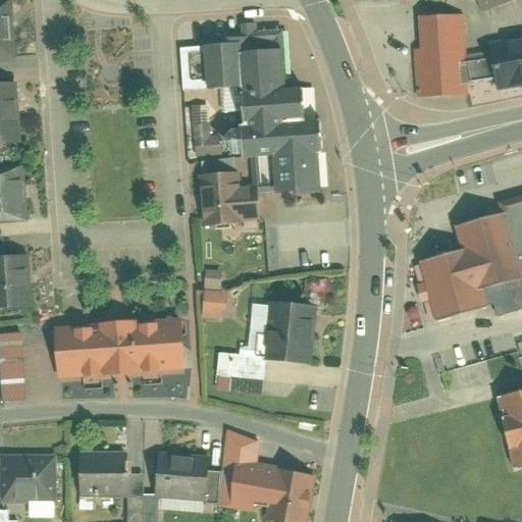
[(480,0),(484,11),(514,0),(480,0)]
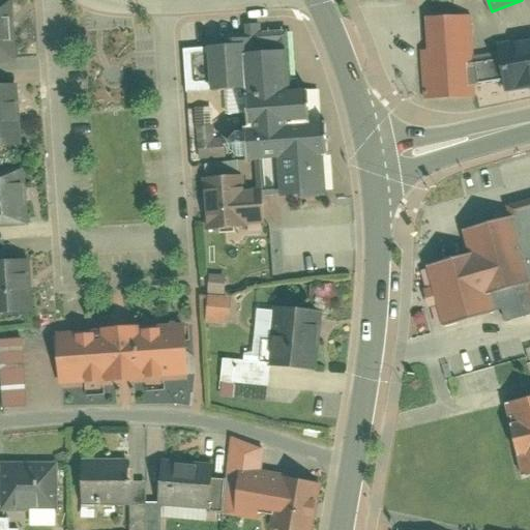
[(11,1),(0,1),(0,61),(13,61),(11,1)]
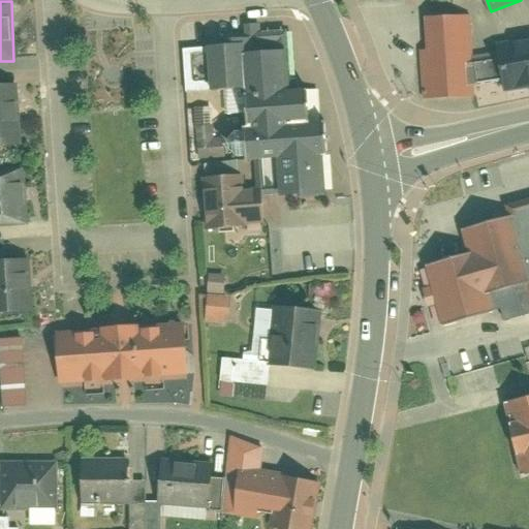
[(435,19),(423,20),(426,49),(417,49),(422,96),(470,93),(468,76),(495,73),(496,86),(528,83),(528,38),(492,42),(493,52),(472,54),(469,16),(435,19)]
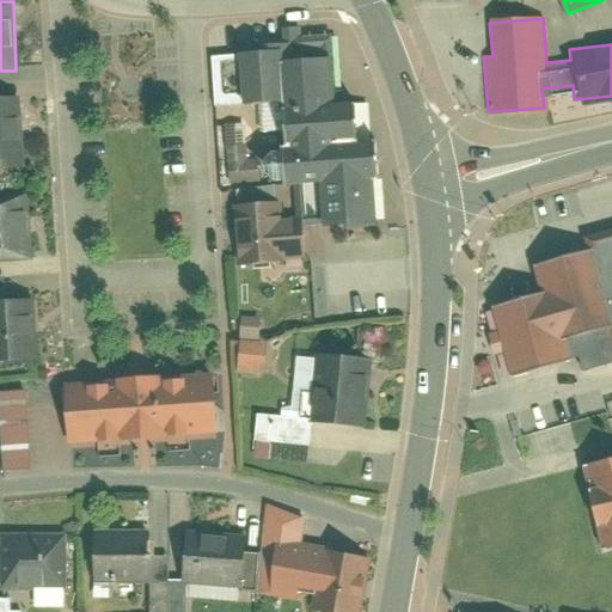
[(340,92),(336,36),(288,38),(288,41),(268,42),(268,47),(248,48),(250,104),(282,102),(283,145),(300,145),(300,151),(293,151),(294,184),(317,183),(319,228),(374,226),(372,179),(387,178),(385,140),(372,141),(369,102),(354,103),(353,91),(340,92)]
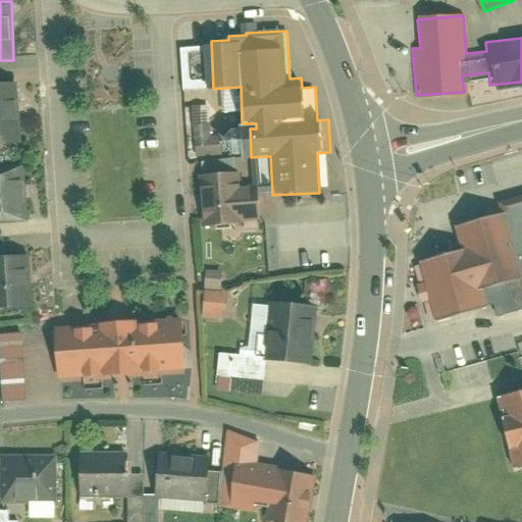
[(16,81),(0,81),(0,145),(19,145),(16,81)]
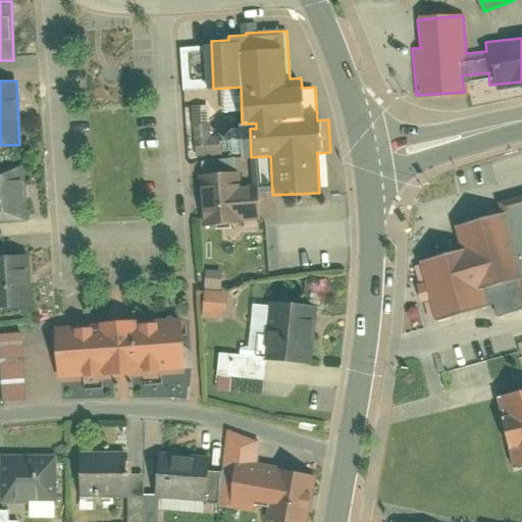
[(20,165),(0,165),(0,223),(22,223),(20,165)]
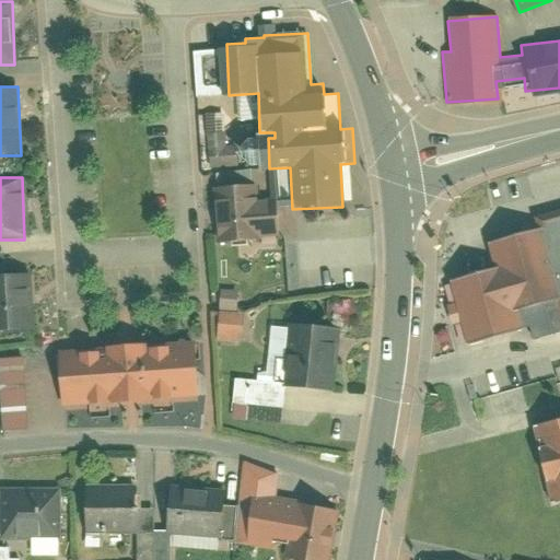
[(254,181),(211,184),(216,247),(257,244),(257,234),(275,233),(272,193),(254,194),(254,181)]
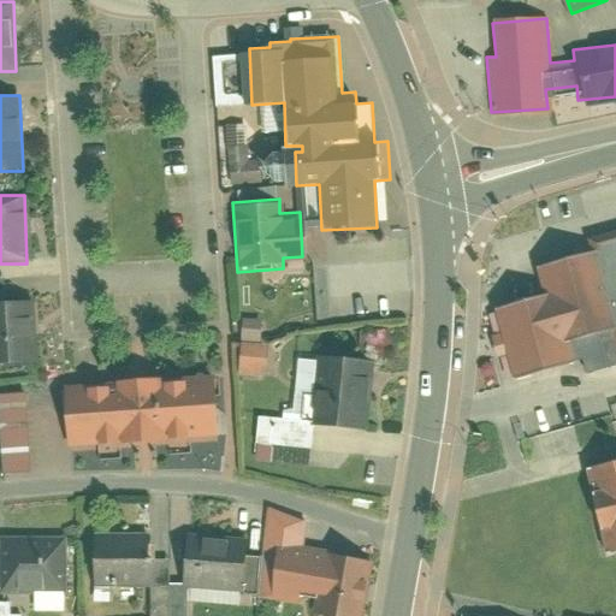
[(548,298),(501,311),(507,335),(497,337),(501,354),(511,351),(519,381),(578,366),(570,341),(580,338),(581,342),(615,332),(615,234),(592,241),(596,253),(539,267),(548,298)]
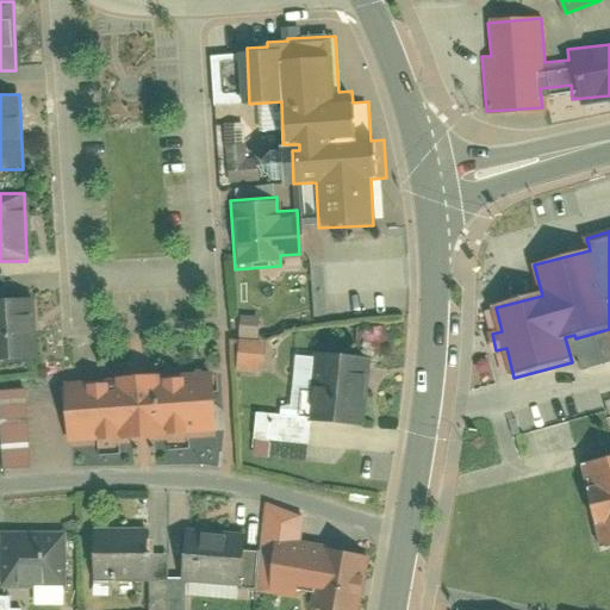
[(29,297),(0,297),(0,363),(32,362),(29,297)]
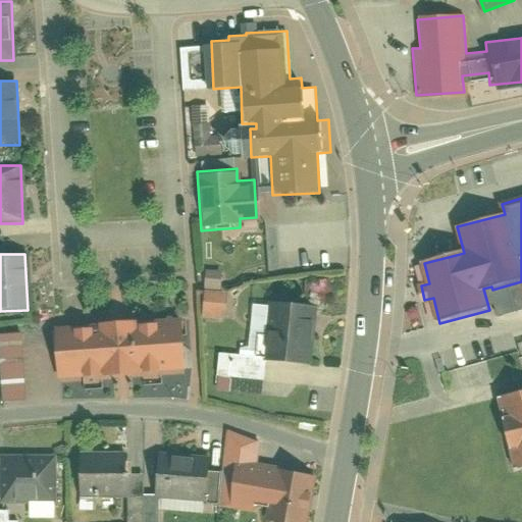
[(213,272),(213,289),(228,289),(228,272),(213,272)]
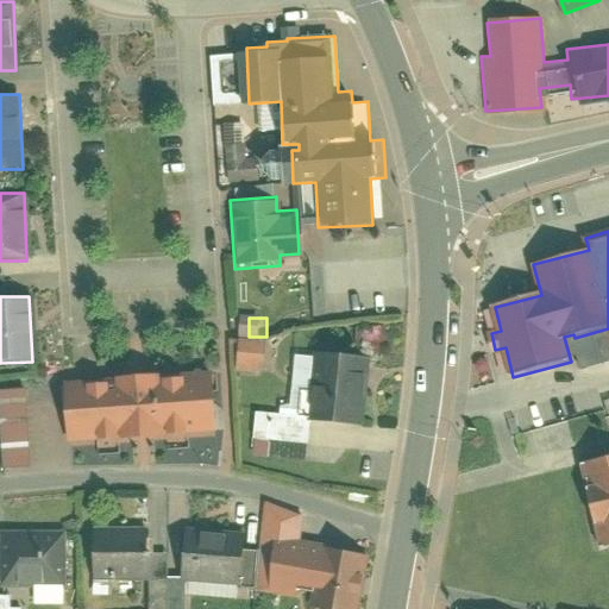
[(275,372),(275,339),(248,339),(248,372),(275,372)]
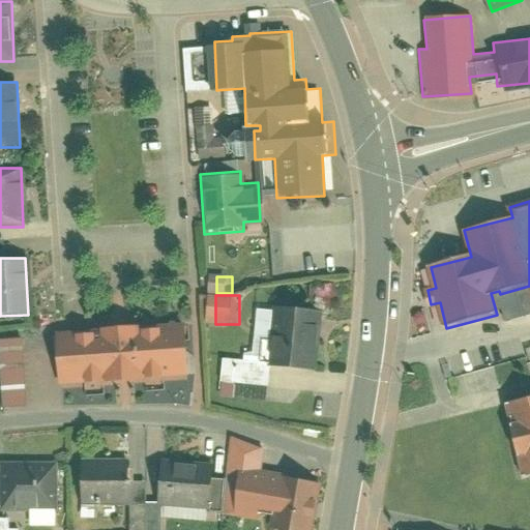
[(320,303),(270,299),(265,365),(315,370),(320,303)]
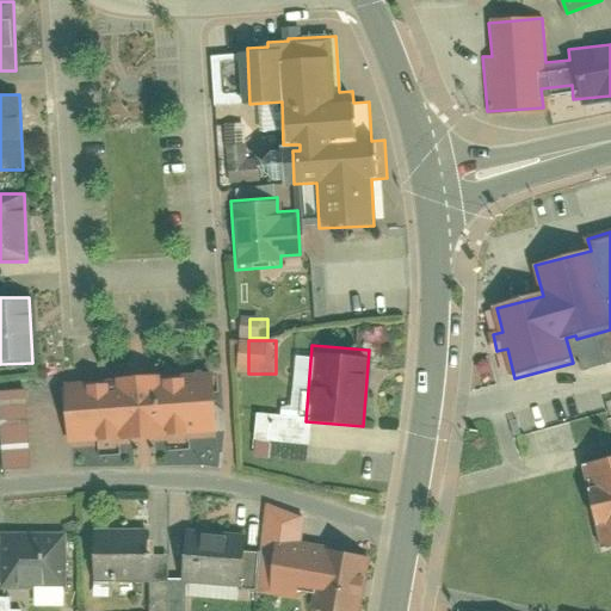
[(211,368),(57,378),(62,443),(216,432),(211,368)]
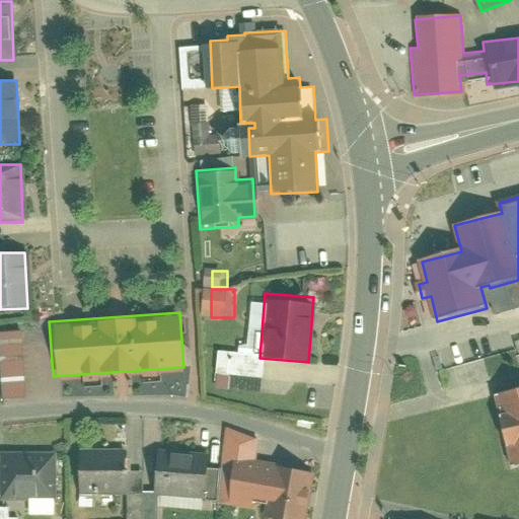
[(18,332),(0,334),(0,397),(23,396),(18,332)]
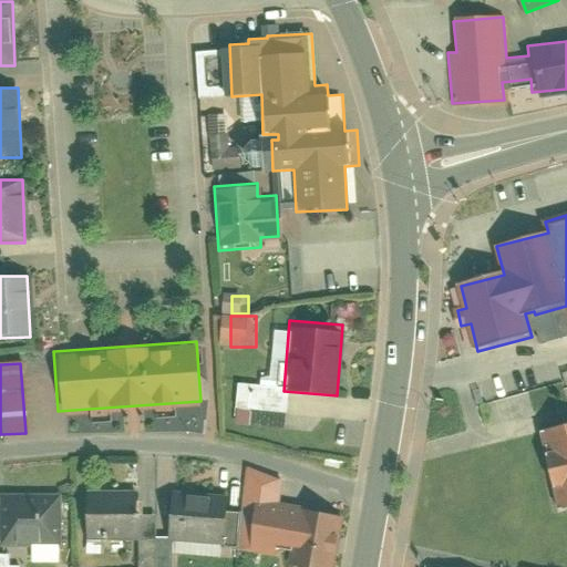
[(566,420),(534,430),(556,512),(566,508),(566,420)]
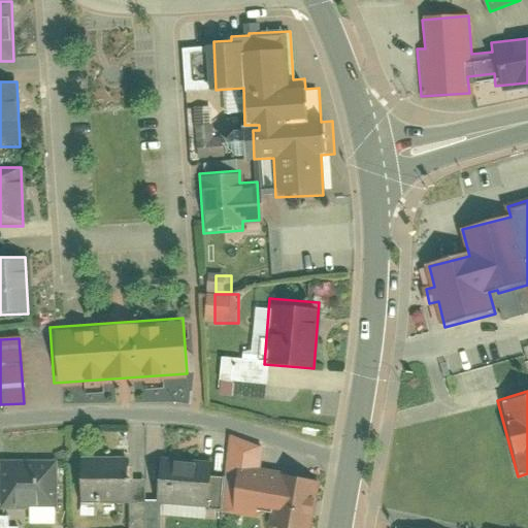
[(257,449),(230,436),(216,516),(272,526),(283,473),(253,468),(257,449)]
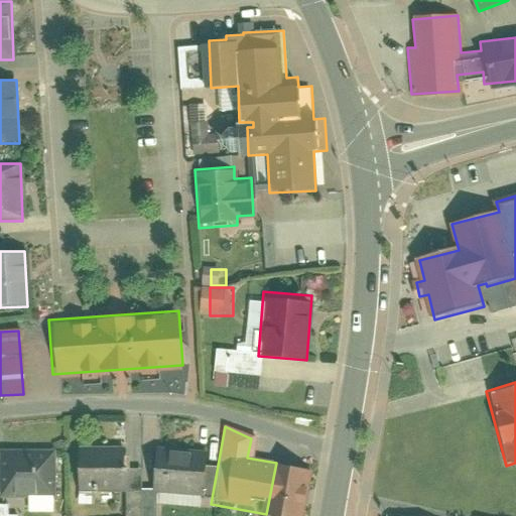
[(200,447),(152,447),(152,489),(200,489),(200,447)]
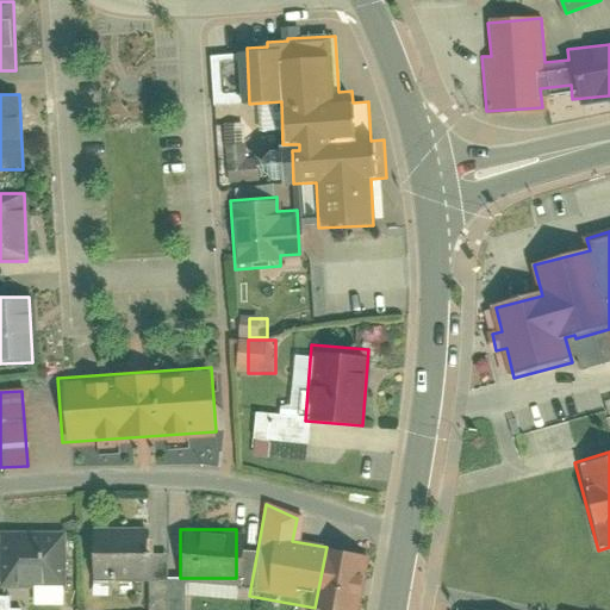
[(66,536),(0,531),(0,583),(63,587),(66,536)]
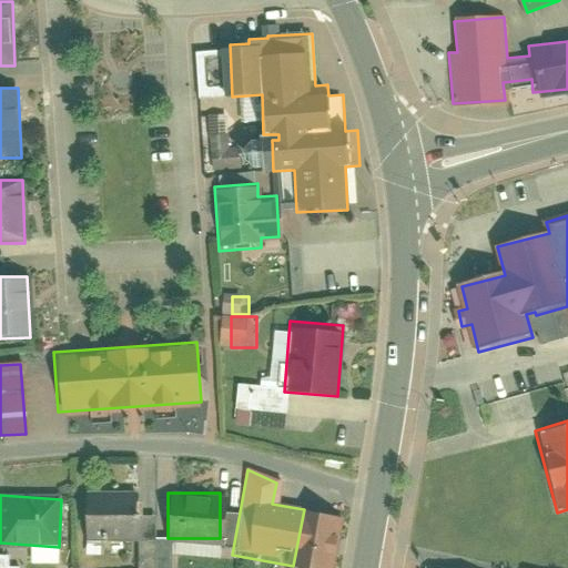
[(137,496),(85,495),(84,536),(135,537),(137,496)]
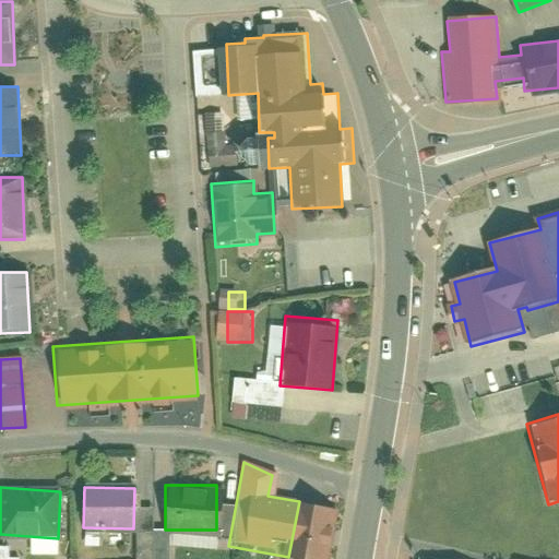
[(332,558),(342,509),(299,501),(288,557),(298,558),(332,558)]
